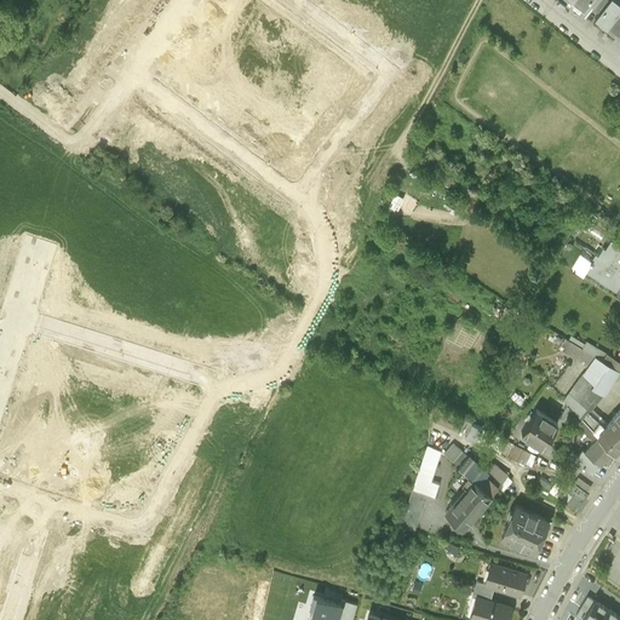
[(597,0),(593,6),(598,11),(607,0),(597,0)]
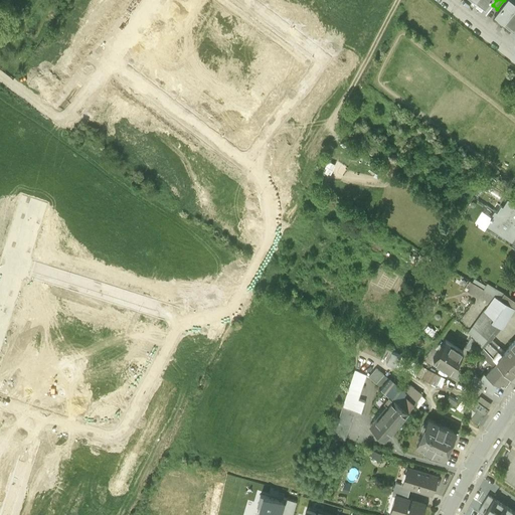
[(514,5),(514,2),(511,0),(504,0),(497,9),(494,14),(503,21),(514,5)]
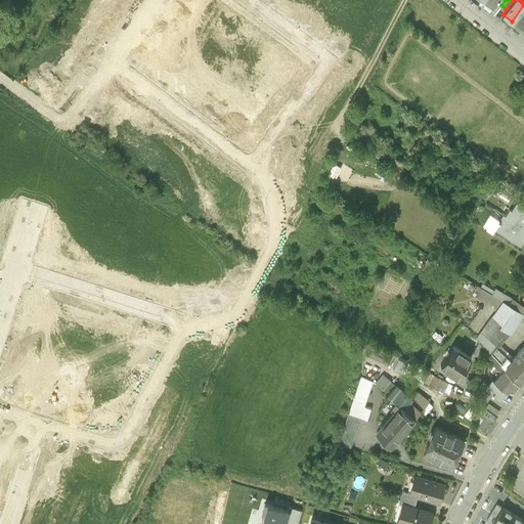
[(523,5),(512,22),(521,29),(523,26),(523,5)]
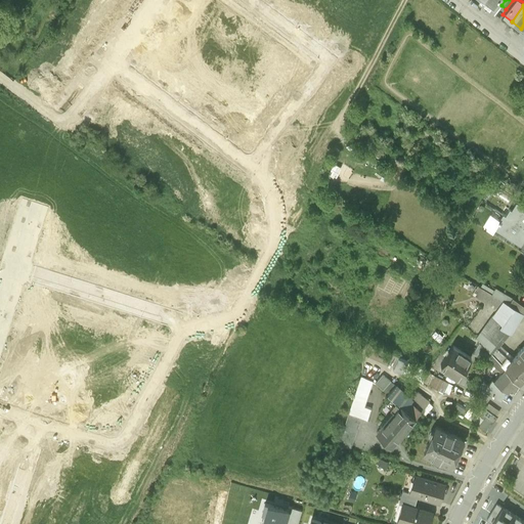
[(523,207),(516,202),(511,210),(509,209),(505,215),(523,226),(523,207)]
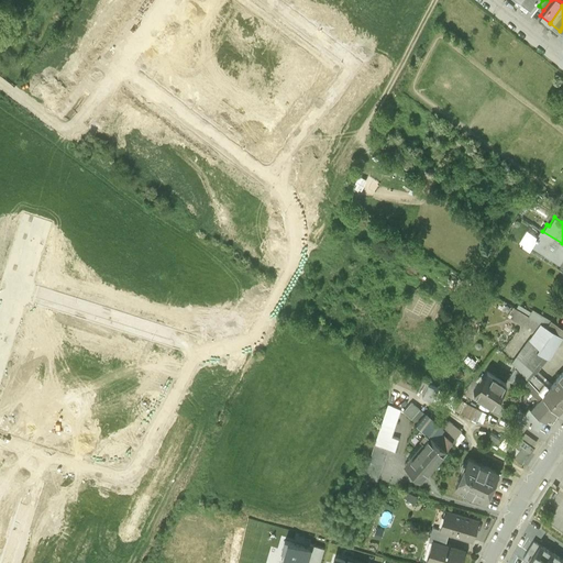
[(562,254),(562,243),(542,231),(540,229),(536,236),(537,236),(532,245),(559,262),(562,254)]
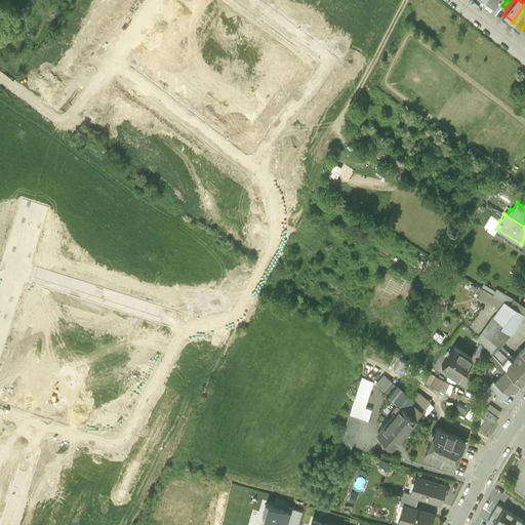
[(493,294),(505,301),(508,296),(496,289),(493,294)]
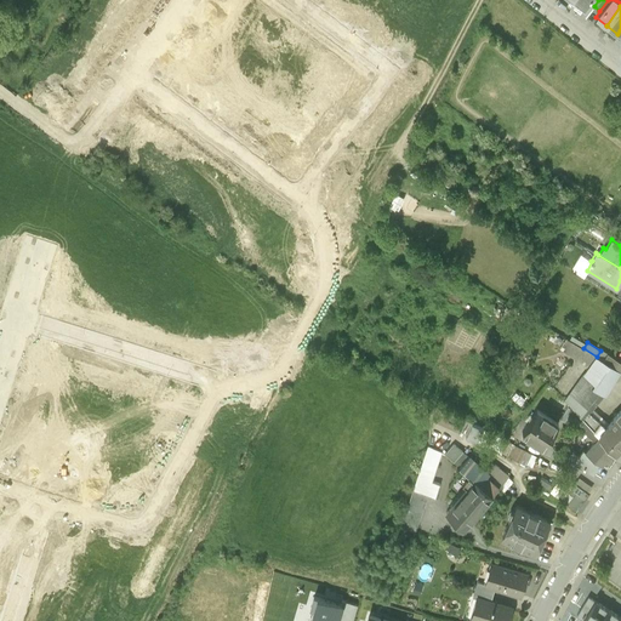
[(588,368),(611,382),(619,370),(604,360),(597,357),(584,348),(582,348),(575,358),(588,368)]
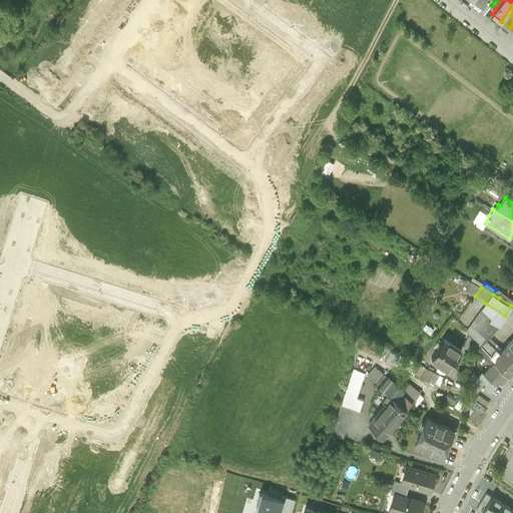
[(499,298),(511,306),(512,306),(512,300),(502,292),(499,298)]
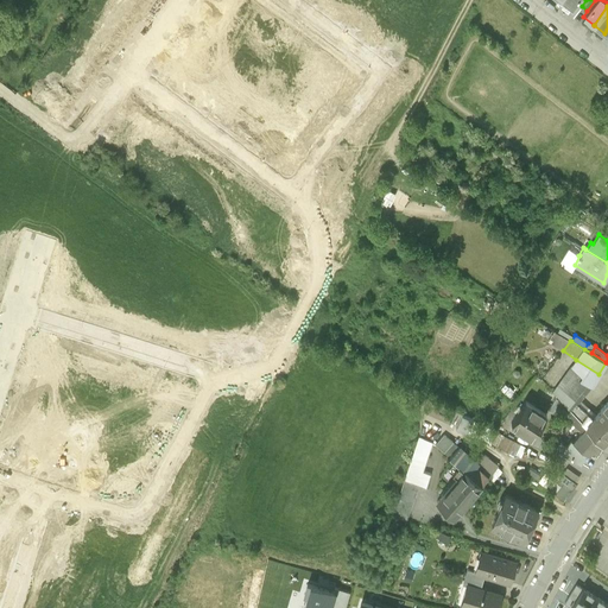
[(571,366),(591,382),(593,382),(599,374),(576,360),(571,366)]
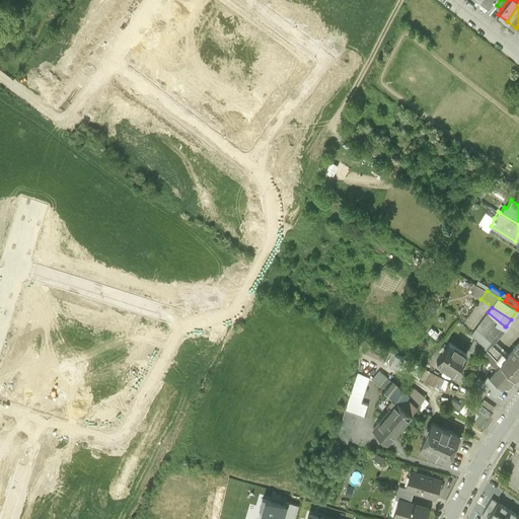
[(500,362),(508,353),(502,348),(500,350),(492,343),(505,326),(488,312),(472,334),(492,355),(500,362)]
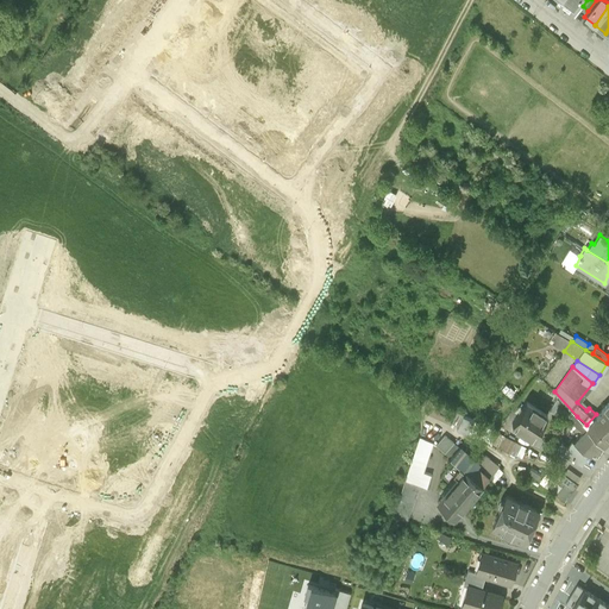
[(556,415),(564,403),(557,399),(550,410),(556,415)]
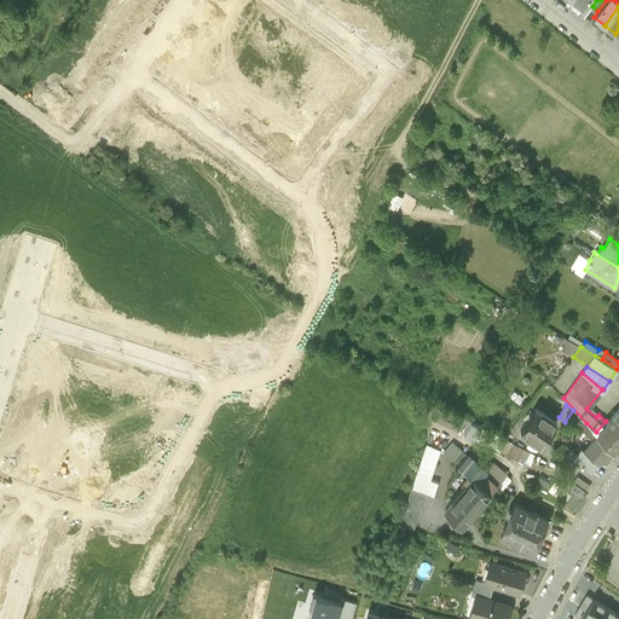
[(556,421),(534,408),(520,431),(542,444),(556,421)]
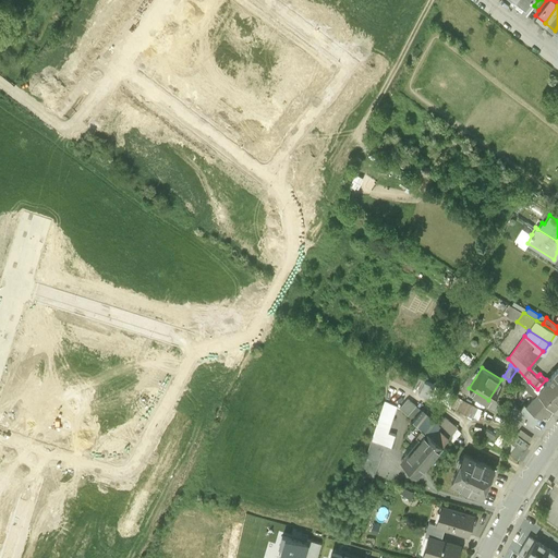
[(557,367),(546,379),(537,389),(552,403),(557,397),(557,367)]
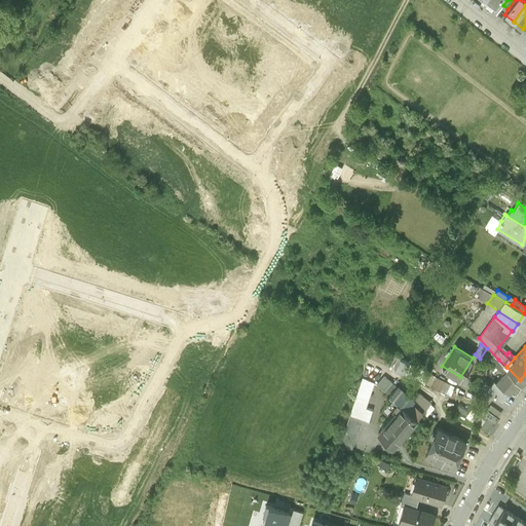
[(410,363),(396,357),(390,367),(405,373),(410,363)]
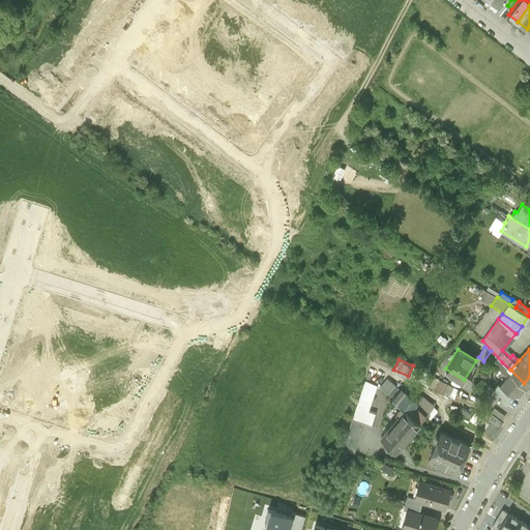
[(524,383),(510,370),(502,362),(498,367),(507,377),(500,385),(498,383),(494,388),(489,384),(483,390),(506,403),(524,383)]
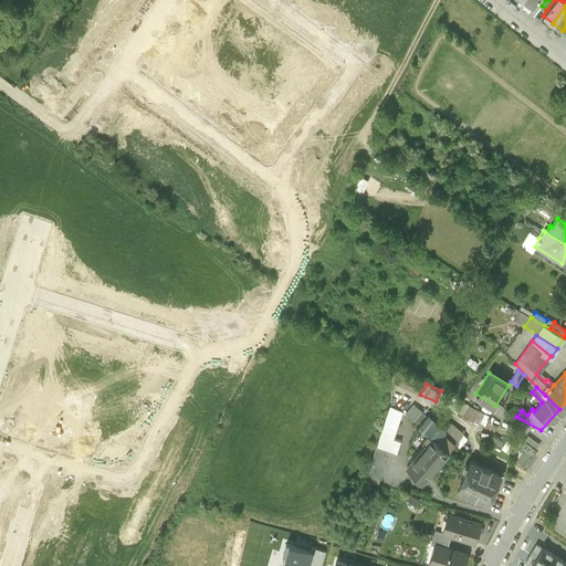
[(441,390),(436,401),(448,407),(452,398),(441,390)]
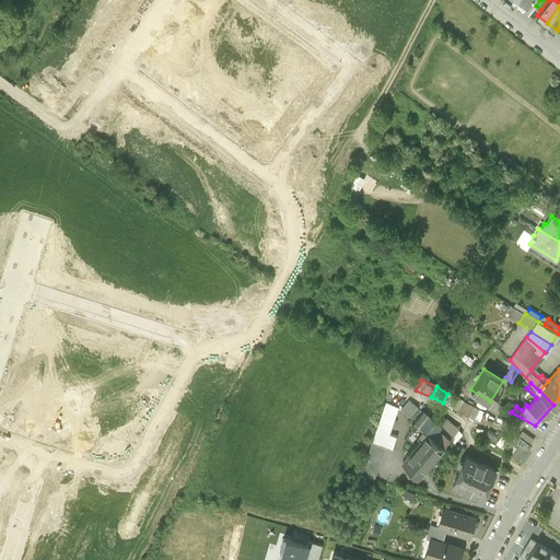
[(447,394),(443,403),(458,410),(463,400),(447,394)]
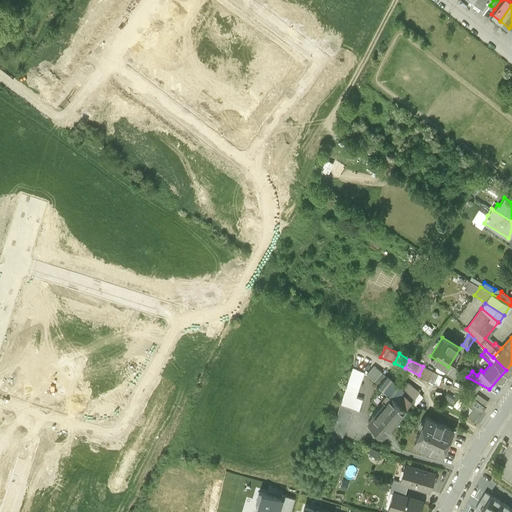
[(374,380),(381,371),(373,365),(366,373),(374,380)]
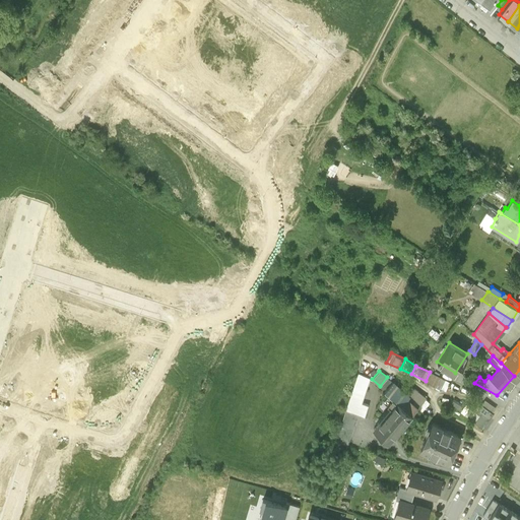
[(426,382),(440,389),(445,380),(431,372),(426,382)]
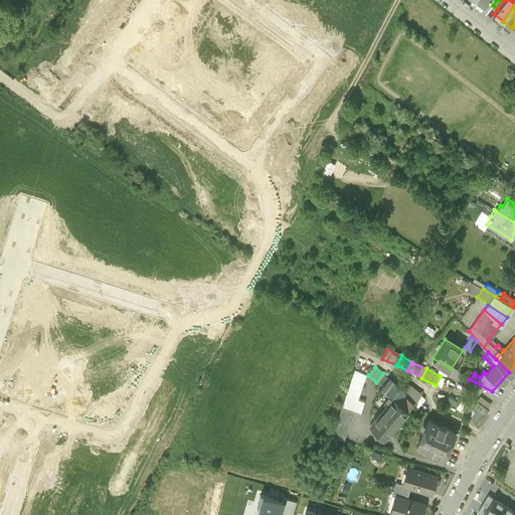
[(351,379),(346,394),(358,398),(363,383),(366,374),(355,369),(351,379)]
